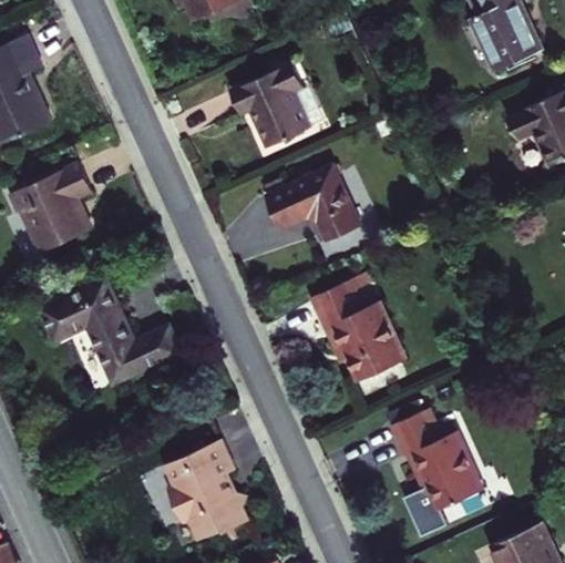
[(187,0),(196,20),(242,0),(173,0),(175,6),(180,3),(187,0)]
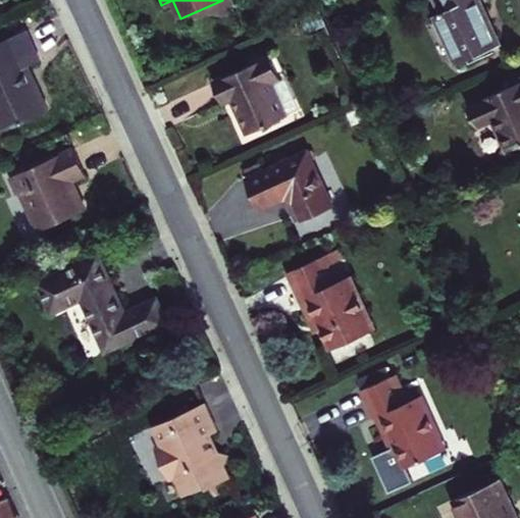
[(172,0),(165,3),(174,22),(180,18),(172,0)]
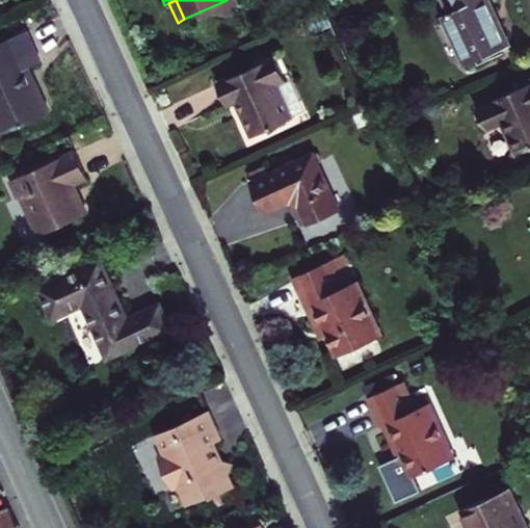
[(440,21),(461,66),(505,46),(491,15),(485,2),(487,0),(438,0),(446,18),(440,21)]
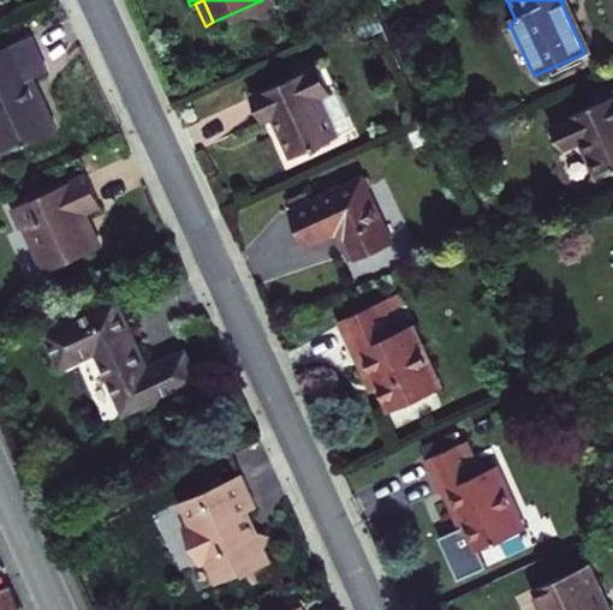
[(27,37),(0,49),(0,159),(54,133),(36,95),(30,81),(43,75),(27,37)]
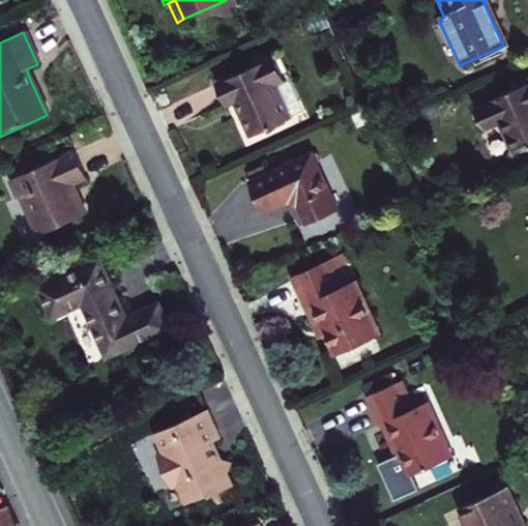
[(271,60),(214,86),(225,108),(234,104),(240,117),(250,138),(288,120),(272,85),(281,81),(271,60)]
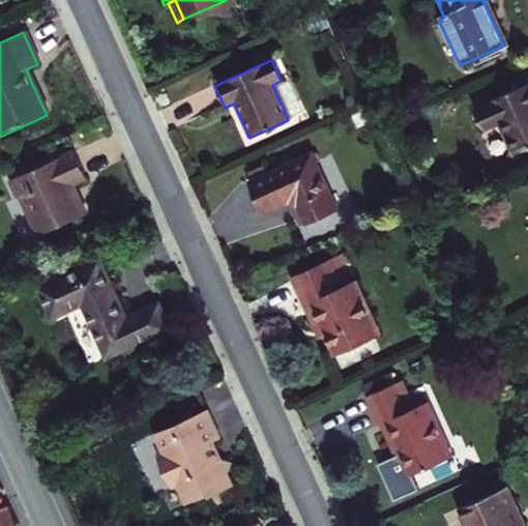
[(527,83),(487,104),(489,106),(471,113),(479,134),(497,125),(511,156),(527,149),(527,83)]
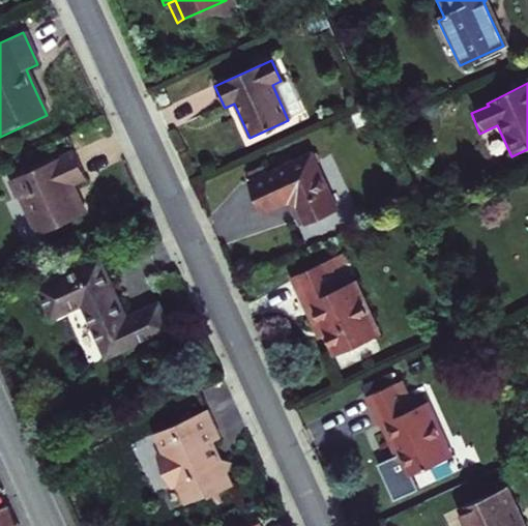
[(469,109),(471,113),(489,106),(487,104),(486,100),(469,109)]
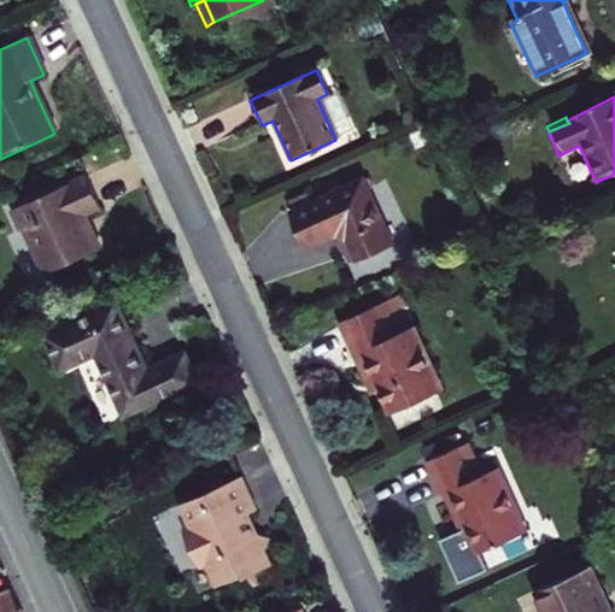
[(83,178),(10,211),(18,231),(22,229),(41,275),(97,251),(88,230),(82,217),(98,210),(83,178)]
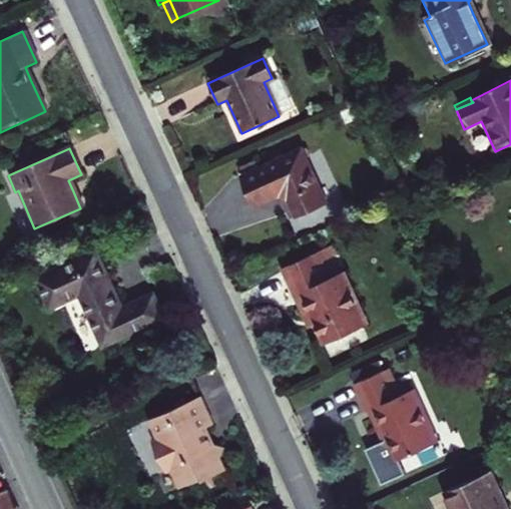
[(300,150),(240,177),(253,207),(278,196),(282,197),(286,198),(295,217),(325,204),(300,150)]
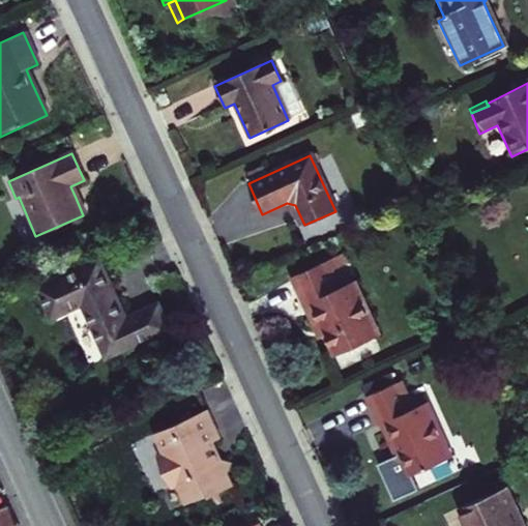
[(342,256),(333,260),(338,269),(345,265),(342,256)]
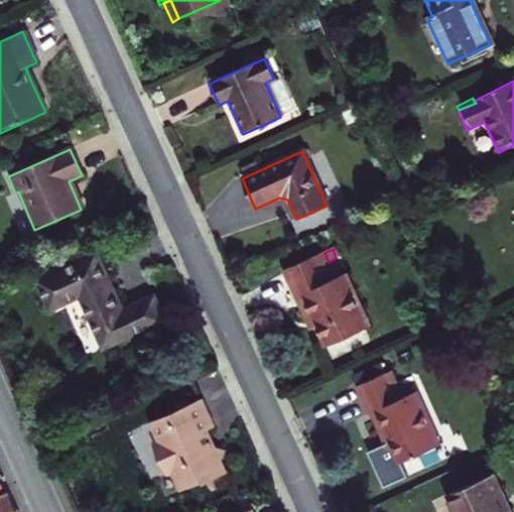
[(300,297),(315,329),(324,348),(368,328),(344,275),(329,283),(322,265),(329,262),(325,253),(282,271),(295,299),(300,297)]
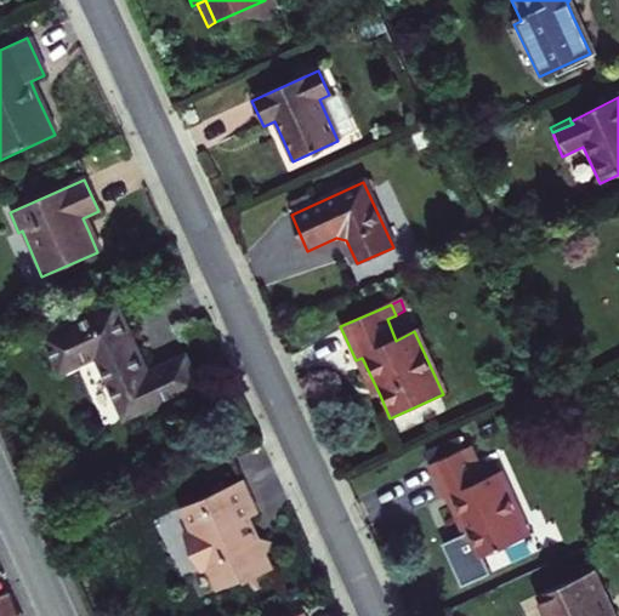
[(120,423),(194,389),(180,359),(142,376),(126,342),(111,306),(39,340),(56,376),(91,359),(120,423)]
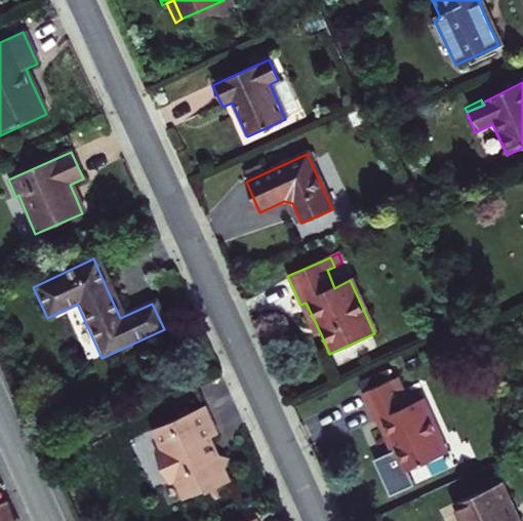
[(306,303),(300,305),(309,322),(316,337),(321,334),(306,303)]
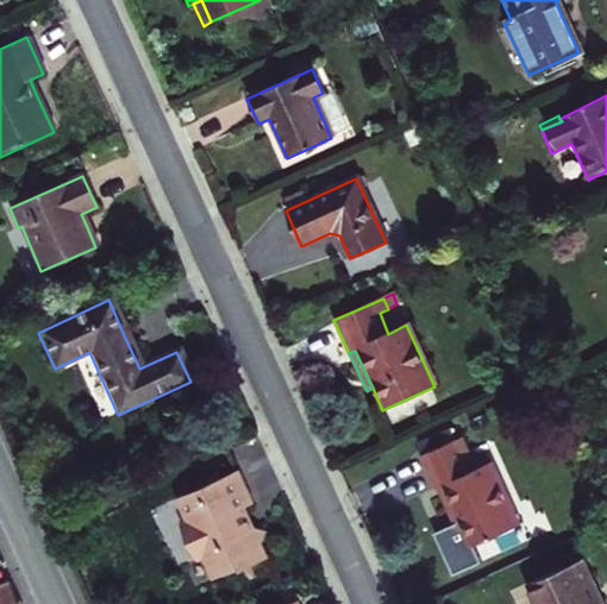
[(460,440),(418,457),(432,489),(440,485),(450,505),(458,523),(431,535),(450,576),(477,565),(469,548),(518,527),(489,464),(485,466),(480,455),(469,459),(460,440)]
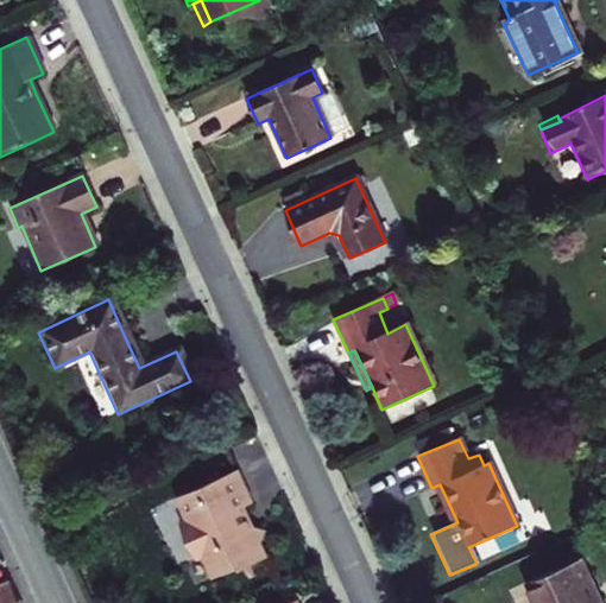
[(237,470),(184,495),(178,502),(189,524),(182,528),(195,559),(203,554),(215,578),(240,567),(241,570),(265,559),(259,547),(264,531),(250,526),(246,519),(241,508),(252,503),(237,470)]
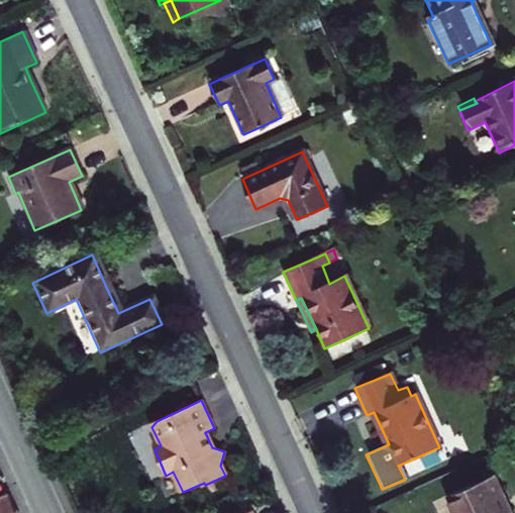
[(506,512),(490,477),(446,498),(452,512),(506,512)]
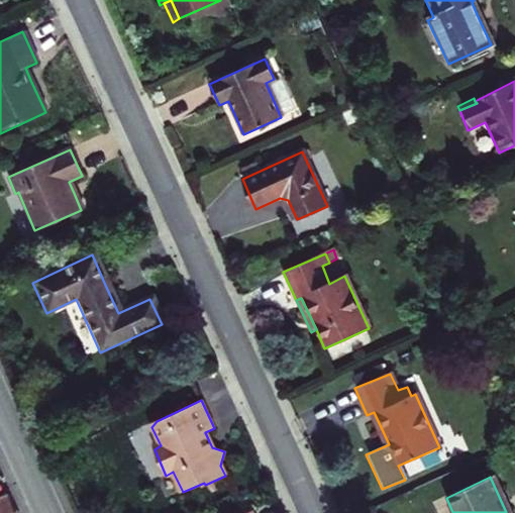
[(10,512),(13,511),(5,494),(0,496),(0,512),(10,512)]
